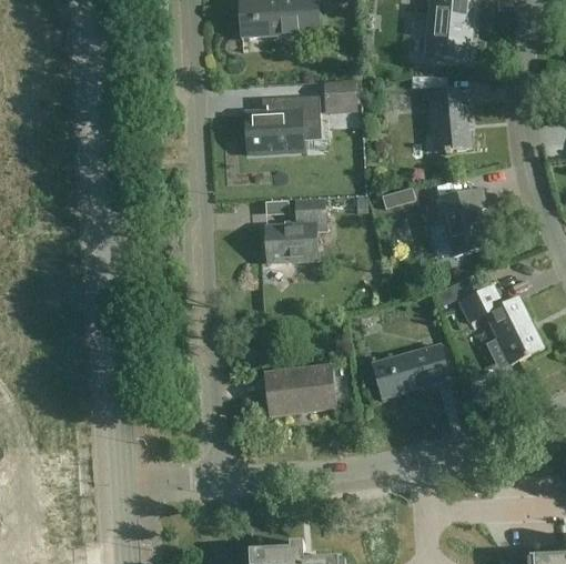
[(239,0),(242,38),(320,33),(316,0),(239,0)]
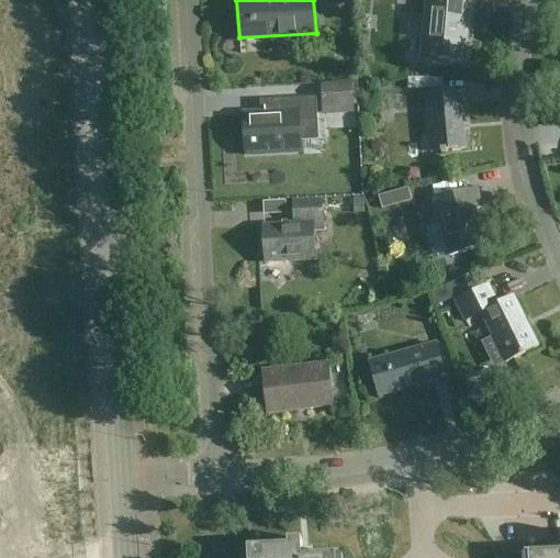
[(427,0),(424,36),(421,35),(420,55),(430,55),(430,57),(437,58),(437,56),(461,58),(465,26),(467,26),(470,0),(427,0)]
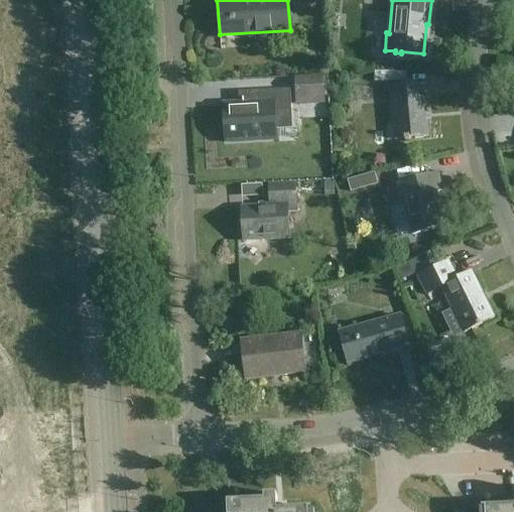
[(404,79),(404,69),(373,69),(373,79),(404,79)]
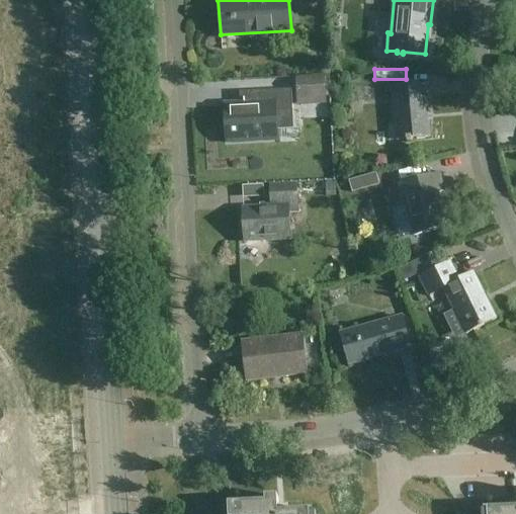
[(323,94),(322,74),(296,75),(297,96),(323,94)]
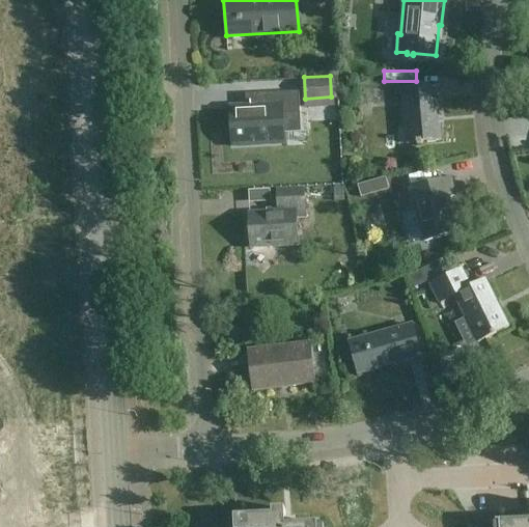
[(421,142),(421,140),(440,138),(437,99),(439,99),(438,84),(400,87),(405,141),(415,140),(415,142),(421,142)]
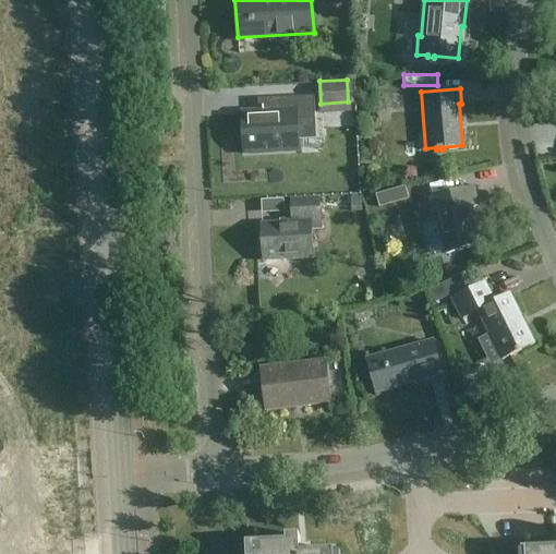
[(299,148),(297,118),(315,117),(314,94),(280,96),(280,108),(241,110),(243,151),(299,148)]
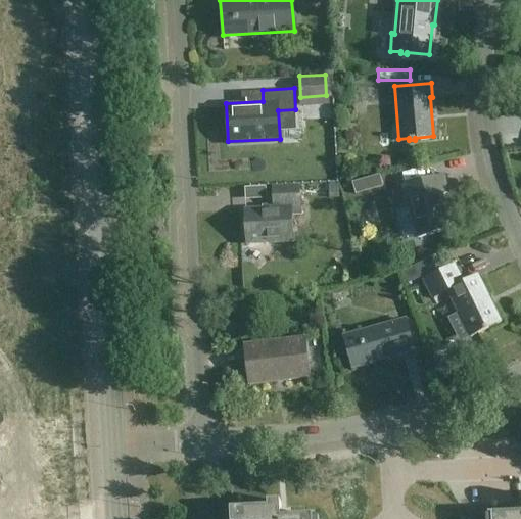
[(451,225),(451,226),(441,191),(447,190),(442,173),(403,184),(417,235),(428,232),(429,234),(434,233),(433,231),(452,226),(451,225)]
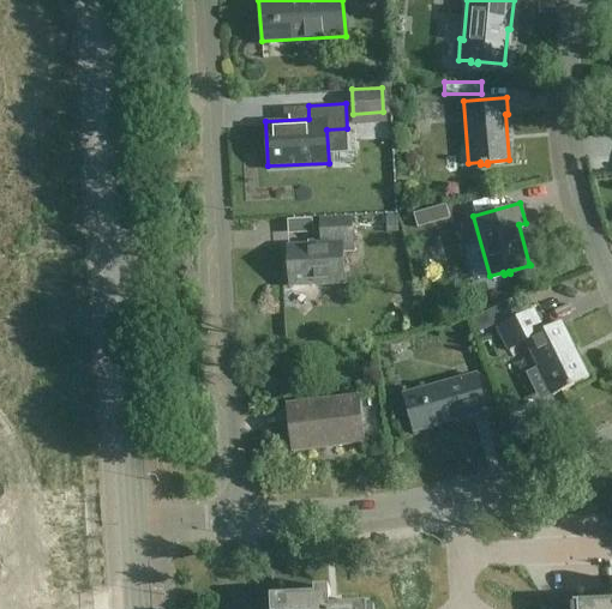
[(353,248),(352,223),(352,213),(319,216),(321,241),(287,242),(289,285),(310,284),(310,283),(343,282),(342,248),(353,248)]
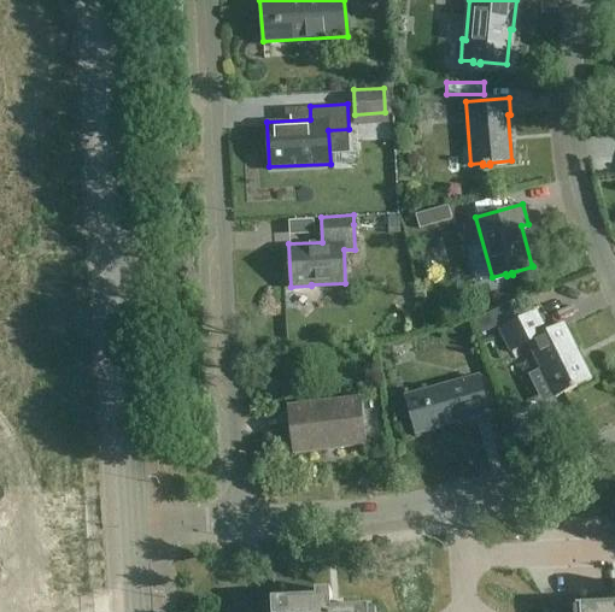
[(527,340),(543,372),(555,395),(591,377),(563,321),(546,329),(536,309),(498,327),(510,349),(527,340)]
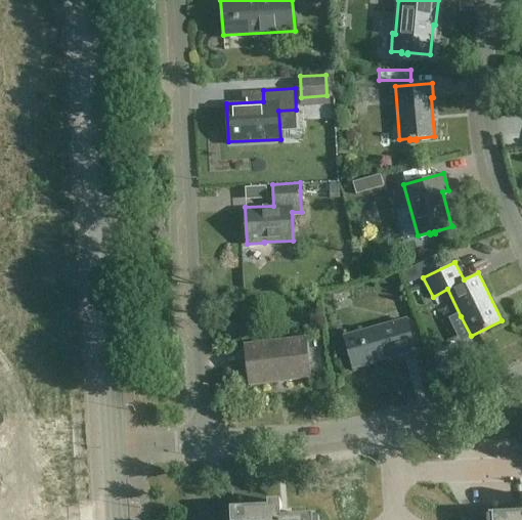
[(352,367),(415,350),(405,318),(344,335),(352,367)]
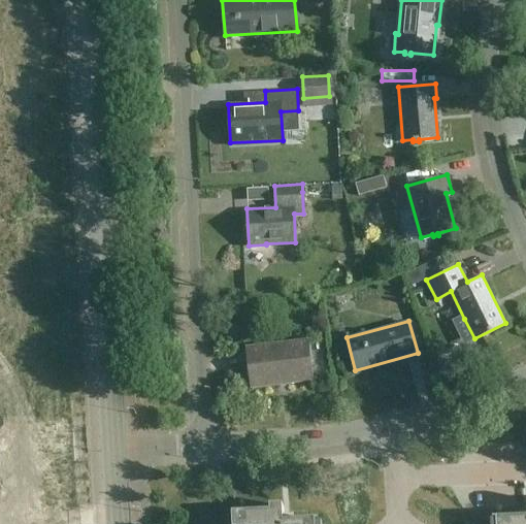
[(307,339),(245,347),(251,387),(311,379),(307,339)]
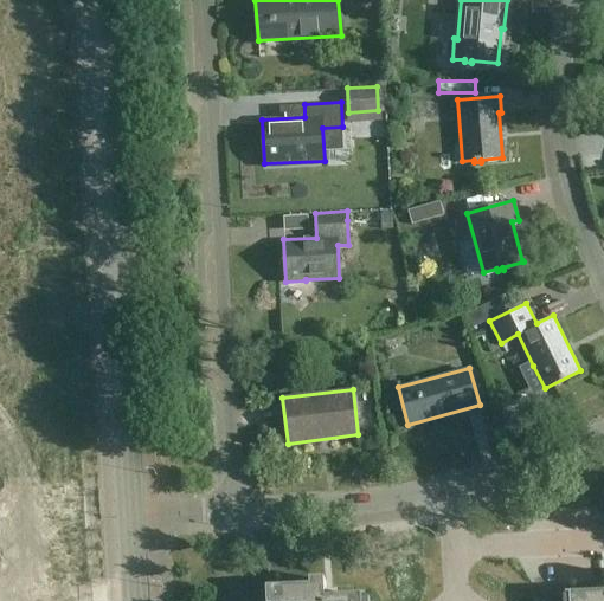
[(603,600),(603,555),(603,556),(603,555),(603,574),(564,575),(566,594),(565,600),(603,600)]
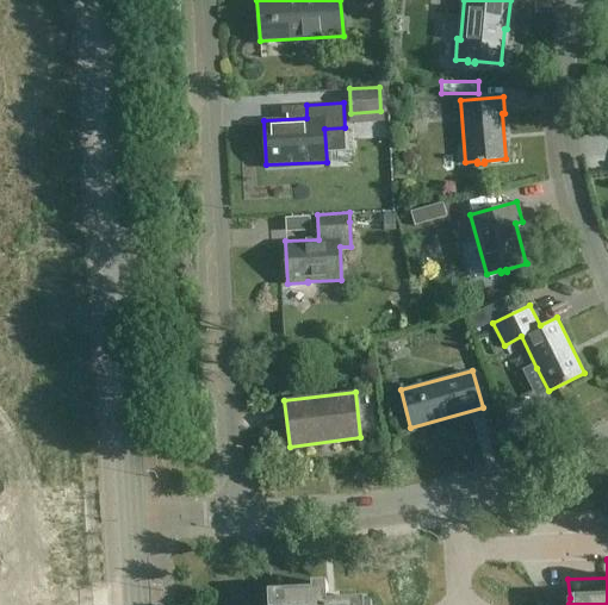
[(308,573),(265,573),(267,603),(266,604),(367,604),(367,598),(364,584),(364,581),(336,584),(323,582),(322,566),(309,566),(308,573)]
